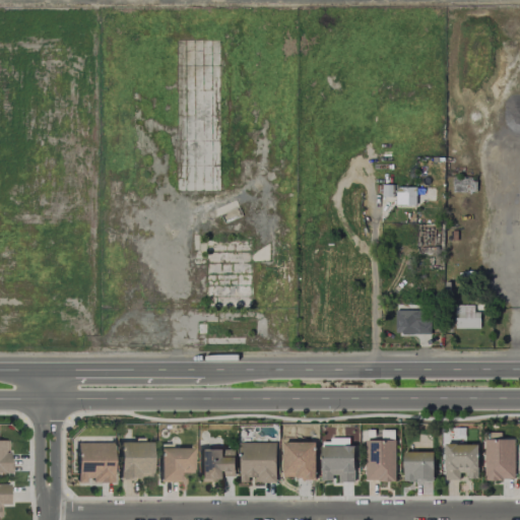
[(396,204),(415,205),(416,187),(396,186),(396,204)]
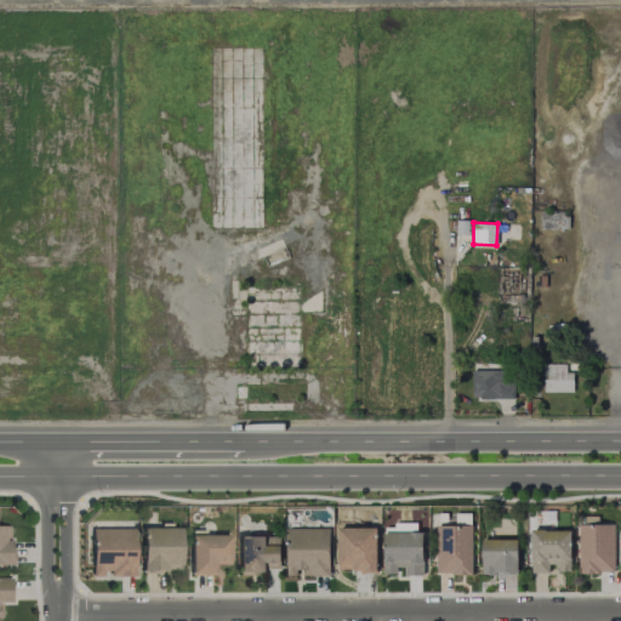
[(573,392),(573,372),(567,372),(567,364),(542,364),(542,392),(573,392)]
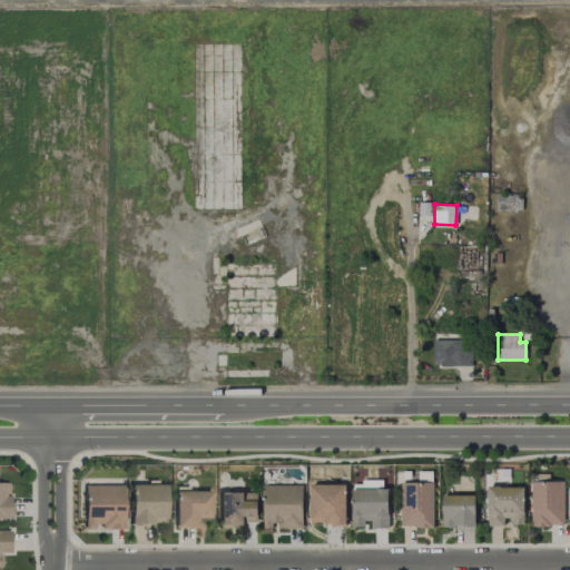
[(433,364),(471,366),(472,341),(433,341),(433,364)]
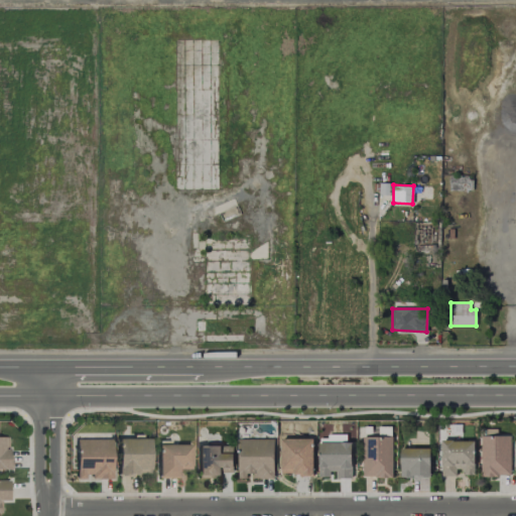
[(318,475),(337,475),(337,479),(351,478),(350,434),(328,434),(328,437),(318,437),(318,475)]
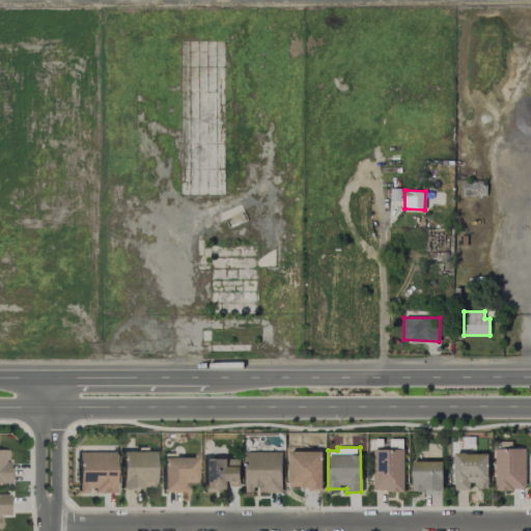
[(403,491),(403,449),(372,449),(372,492),(403,491)]
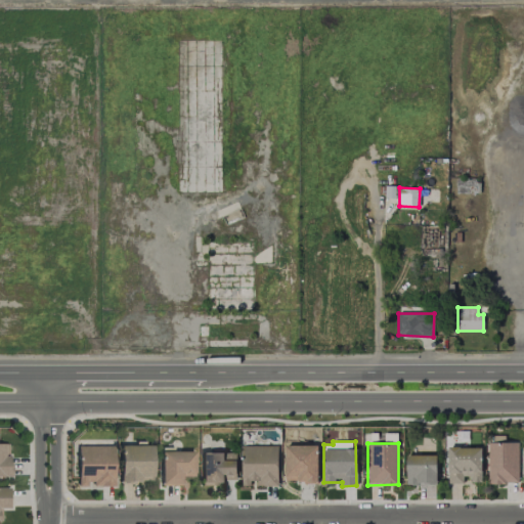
[(76,446),(77,486),(85,486),(85,485),(113,485),(113,445),(76,446)]
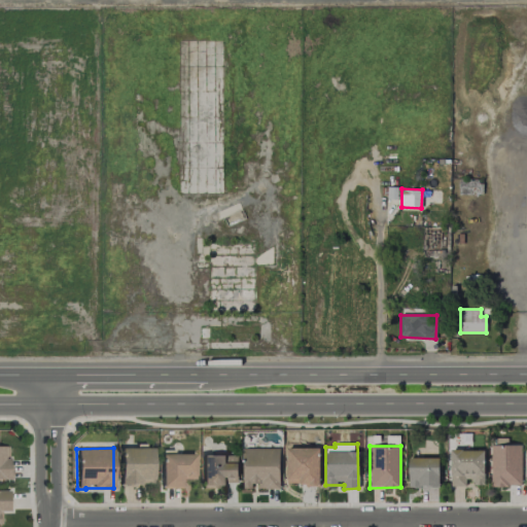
[(151,448),(118,448),(119,487),(138,487),(138,480),(152,479),(151,448)]
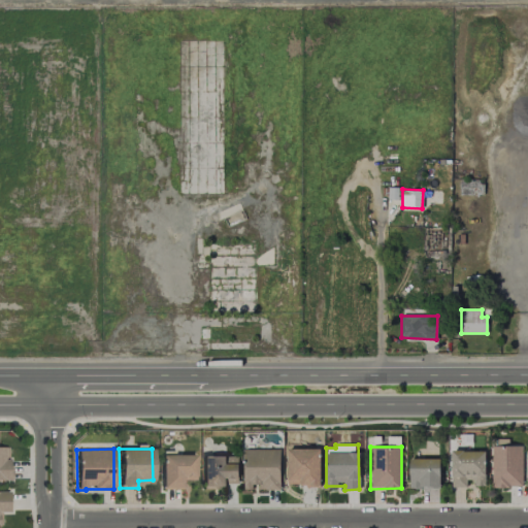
[(281,449),(243,449),(243,489),(253,489),(252,488),(281,488),(281,449)]
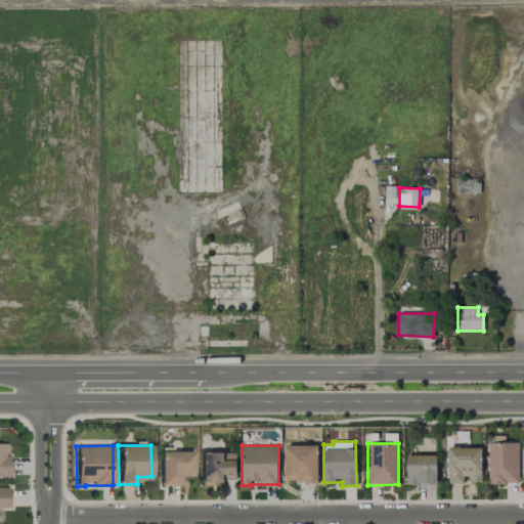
[(317,482),(318,445),(286,445),(285,481),(317,482)]
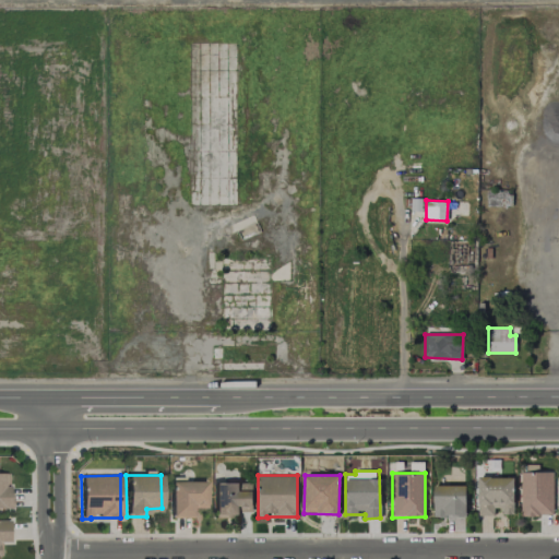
[(494,508),(501,508),(501,514),(514,514),(513,476),(477,477),(478,516),(494,515),(494,508)]
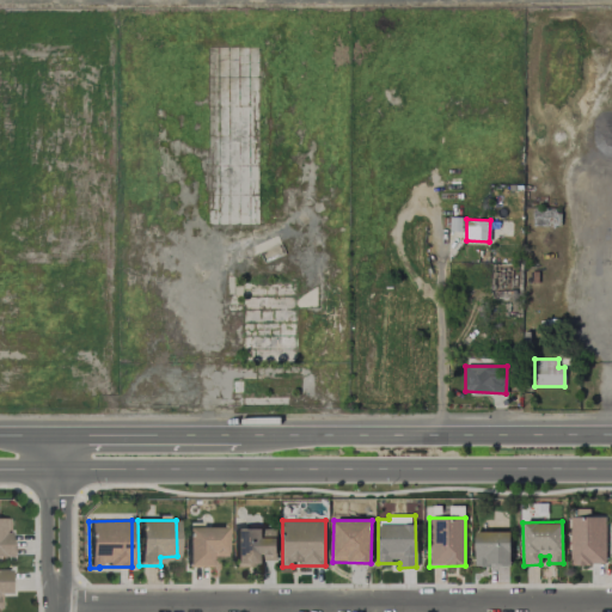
[(185,567),(209,567),(210,556),(225,557),(225,527),(200,526),(200,522),(187,522),(185,567)]
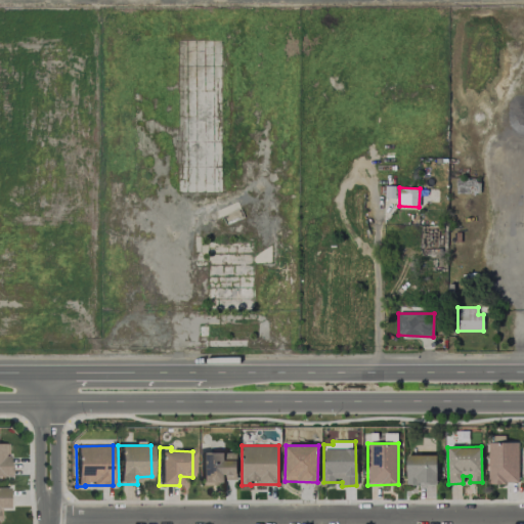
[(201,452),(201,482),(236,483),(236,452),(201,452)]
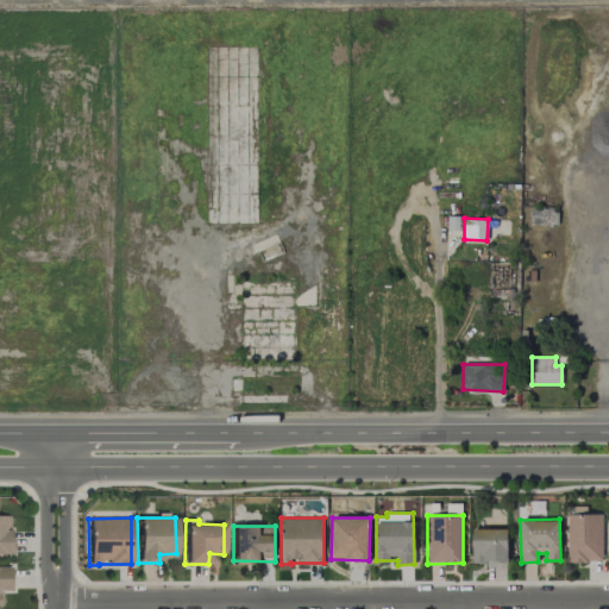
[(472,563),(507,564),(508,529),(472,528),(472,563)]
